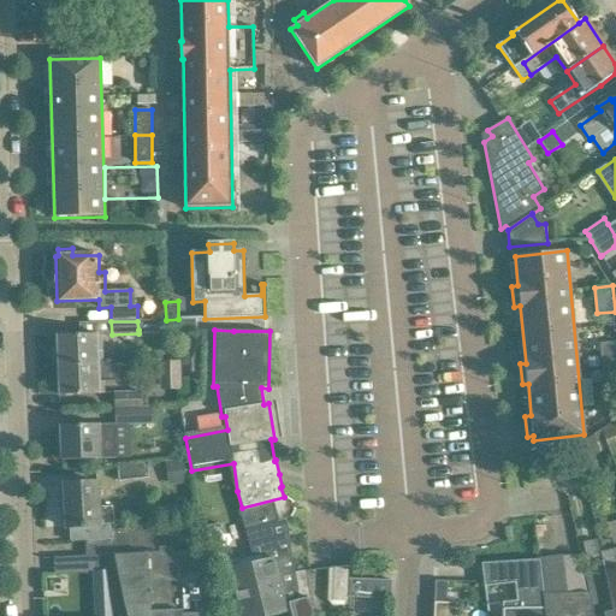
[(99,363),(99,359),(98,335),(58,336),(59,365),(99,363)]
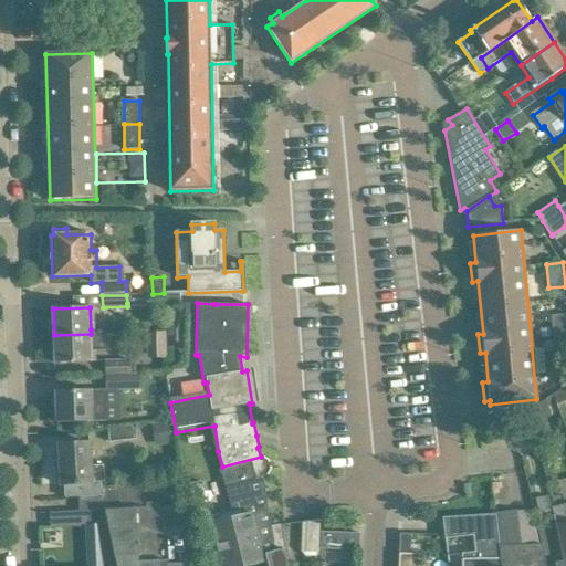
[(536,338),(554,336),(555,347),(565,345),(565,314),(553,315),(553,324),(535,326),(536,338)]
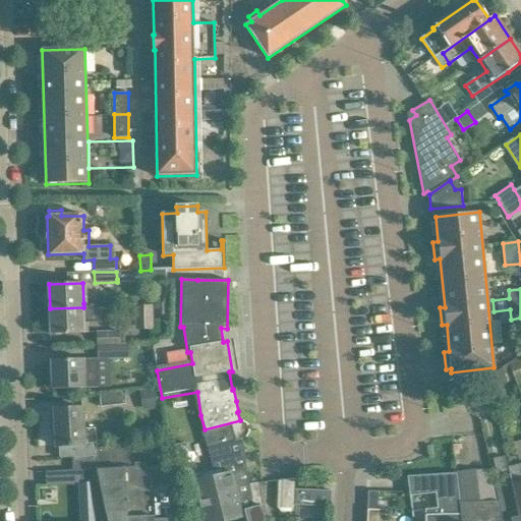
[(135,331),(154,329),(153,305),(134,306),(135,331)]
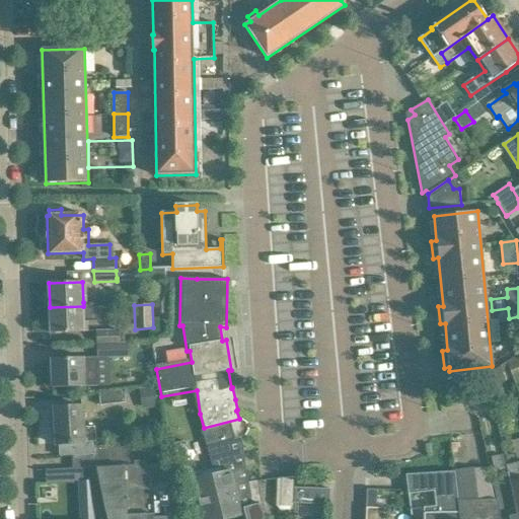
[(84,332),(83,322),(99,322),(99,305),(83,306),(50,307),(50,334),(84,332)]
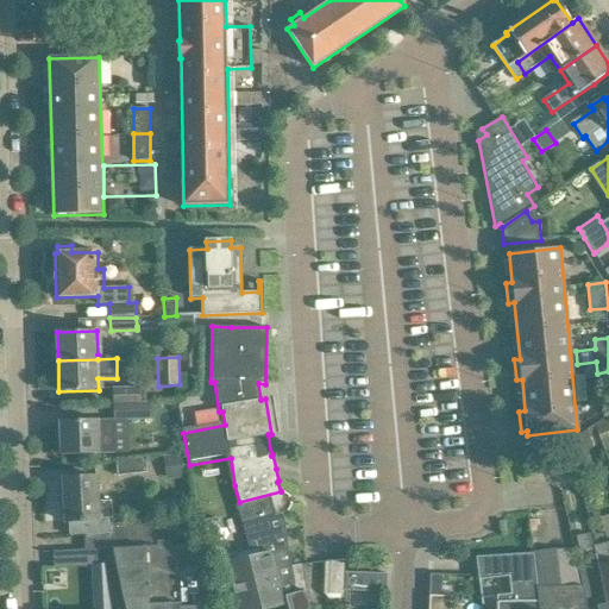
[(152,419),(151,403),(143,403),(142,388),(113,389),(114,420),(152,419)]
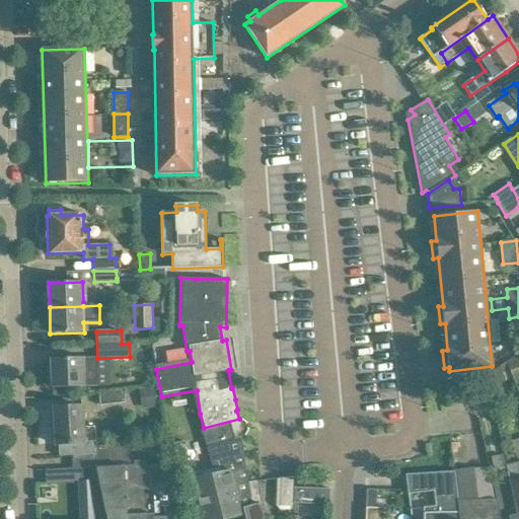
[(109,359),(96,360),(96,357),(51,359),(53,388),(73,386),(110,385),(109,359)]
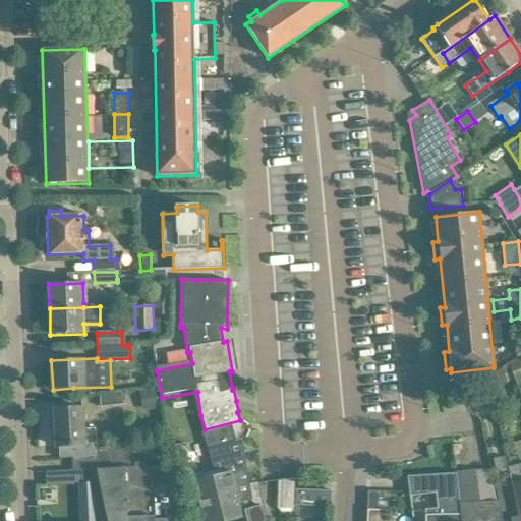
[(139,391),(143,411),(159,408),(156,388),(139,391)]
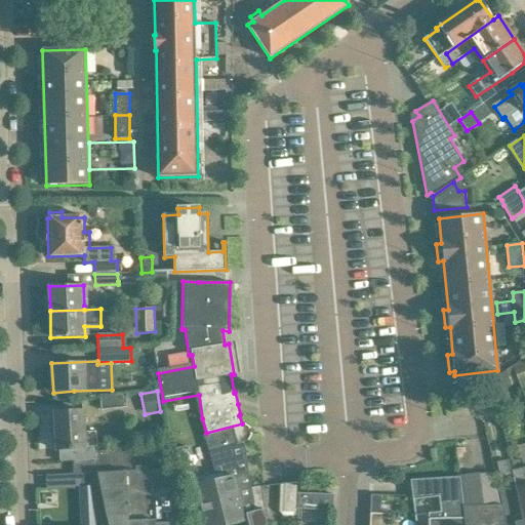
[(127,408),(125,394),(99,396),(102,410),(127,408)]
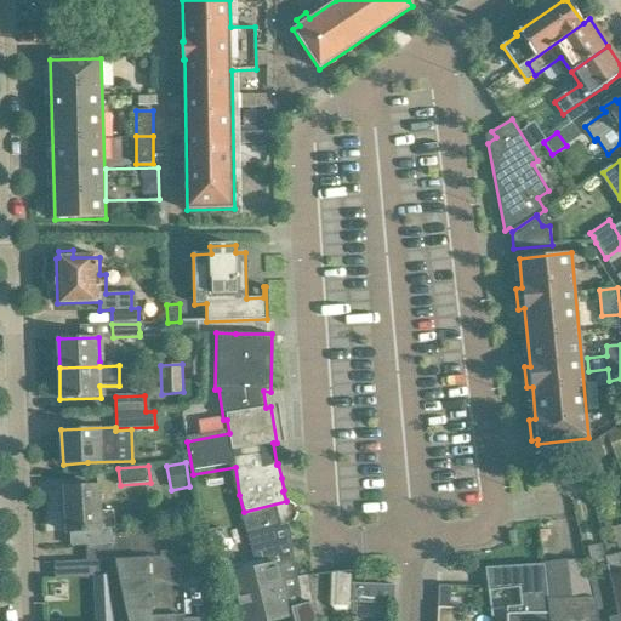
[(113,534),(115,534),(114,511),(101,512),(100,486),(64,489),(67,533),(86,531),(86,548),(114,547),(113,534)]
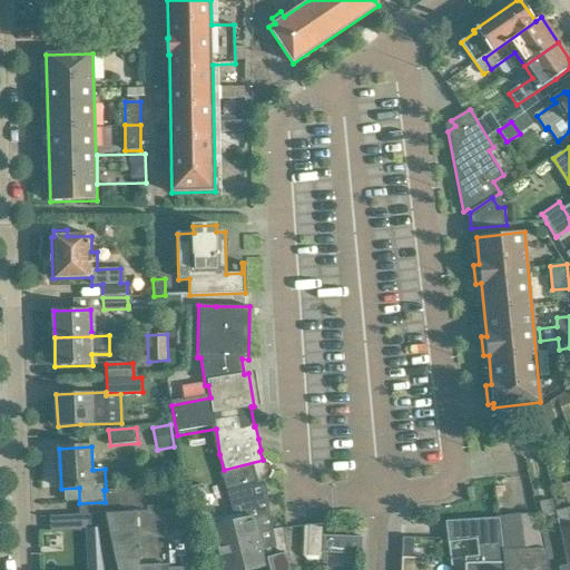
[(275,540),(273,530),(269,513),(265,480),(269,479),(274,472),(272,471),(271,467),(272,464),(265,460),(263,461),(263,460),(224,470),(224,471),(222,472),(234,516),(223,519),(223,517),(210,519),(216,544),(215,546),(215,547),(215,549),(217,549),(223,569),(227,569),(265,561),(264,559),(274,557),(272,544),(285,543),(284,539),(275,540)]
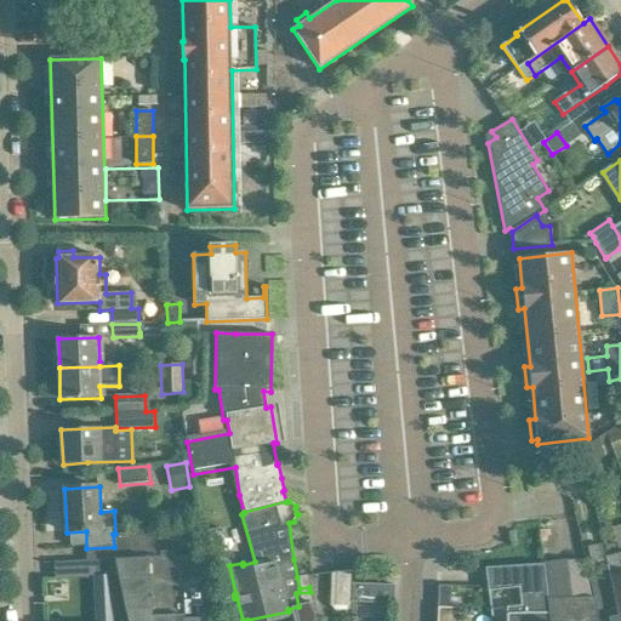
[(166,620),(164,557),(159,558),(157,527),(115,534),(113,534),(114,547),(115,547),(117,559),(117,560),(117,562),(119,575),(127,615),(127,620),(166,620)]
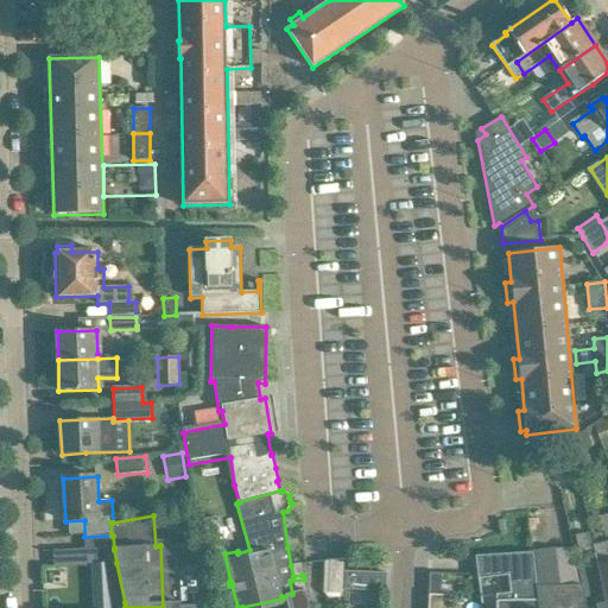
[(591,550),(588,533),(575,536),(578,552),(591,550)]
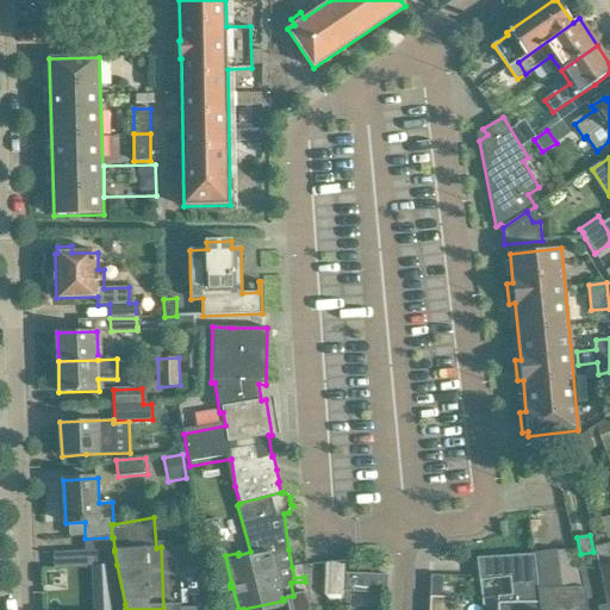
[(93,549),(114,549),(113,537),(112,537),(85,539),(86,551),(93,549)]
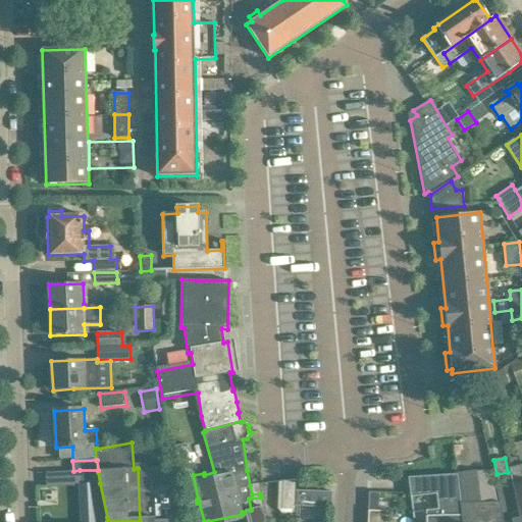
[(155,521),(152,468),(138,468),(140,521),(155,521)]
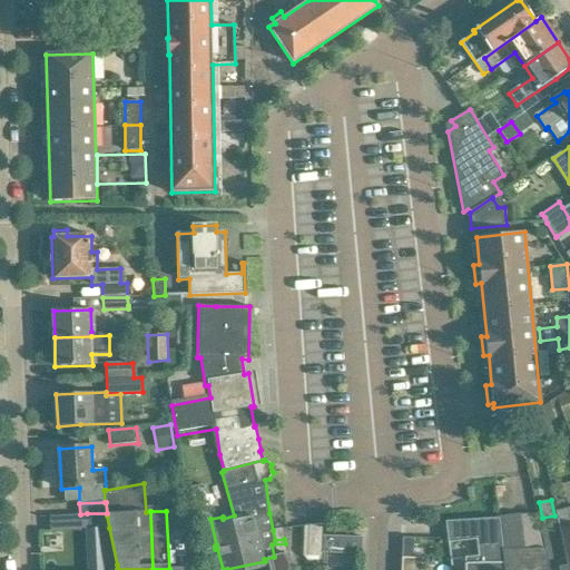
[(109,528),(107,516),(107,514),(86,514),(86,529),(109,528)]
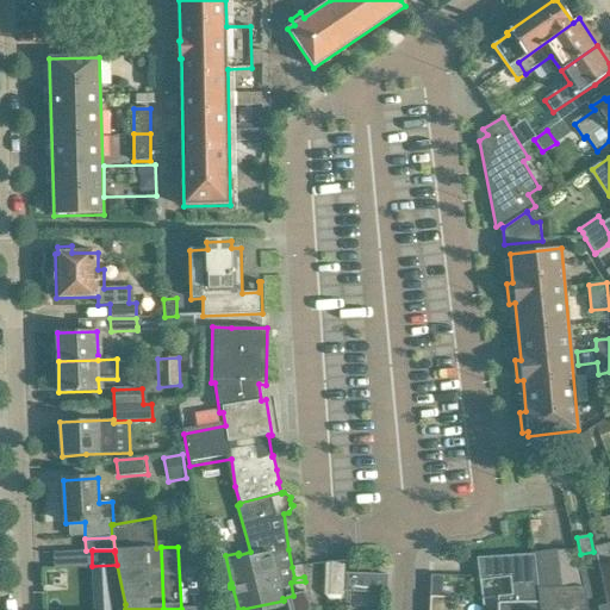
[(505,556),(477,559),(480,582),(510,578),(514,604),(498,603),(497,609),(540,609),(537,587),(534,555),(505,556)]
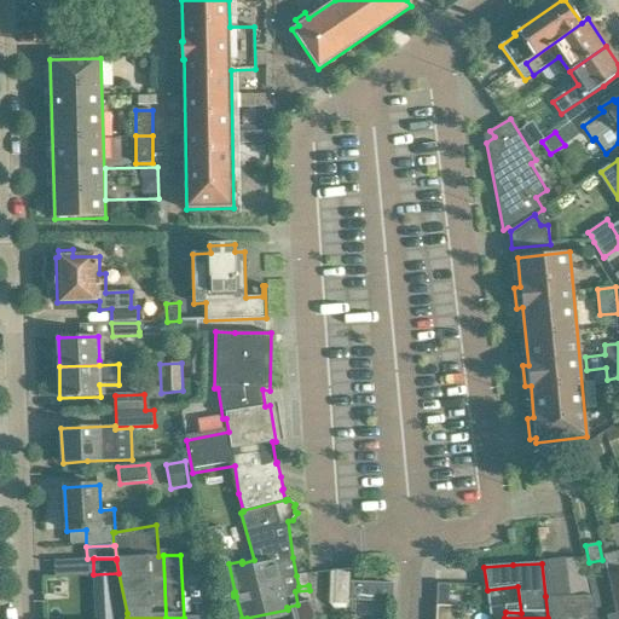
[(350,608),(350,601),(350,582),(351,568),(331,571),(330,597),(335,597),(334,608),(350,608)]
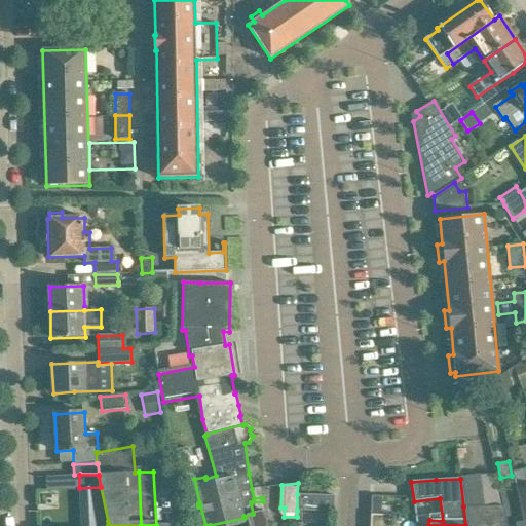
[(334,512),(334,496),(297,494),(297,511),(297,517),(297,524),(308,524),(308,511),(334,512)]
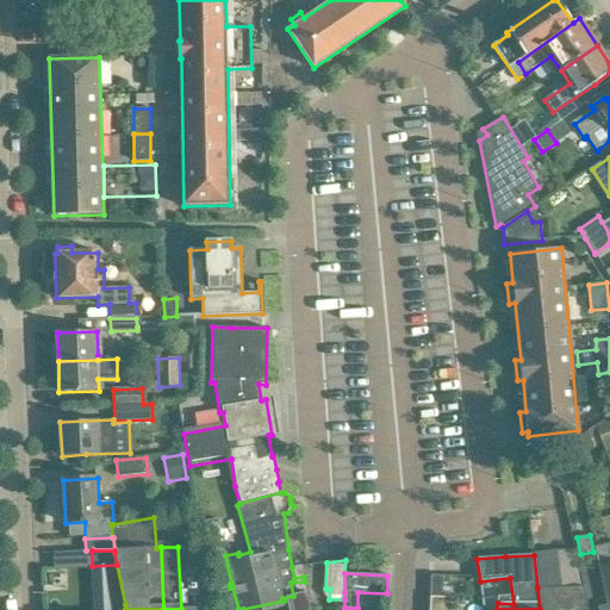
[(310,609),(305,582),(291,583),(293,596),(282,598),(284,601),(286,599),(288,609),(310,609)]
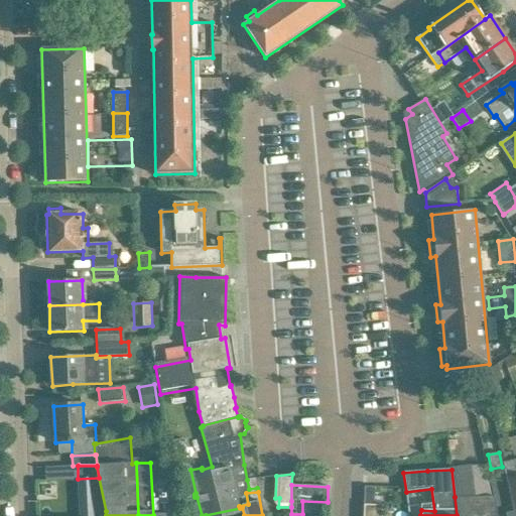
[(496,515),(492,497),(455,497),(457,515),(496,515)]
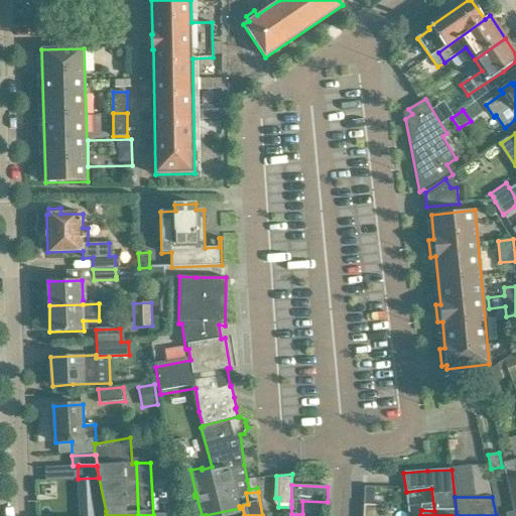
[(364,503),(363,515),(381,515),(382,503),(364,503)]
